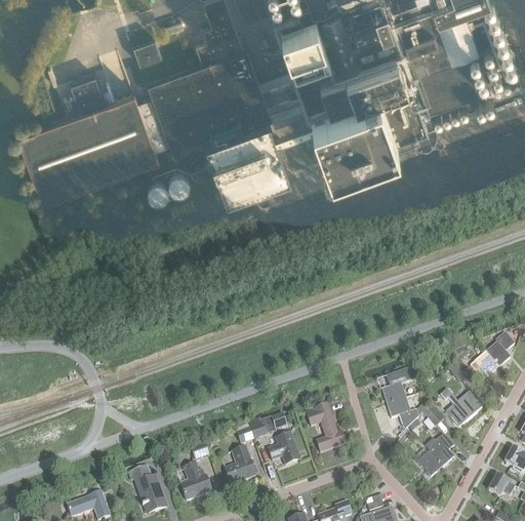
[(47,121),(16,132),(40,199),(157,157),(153,148),(168,142),(171,152),(204,139),(225,198),(289,174),(282,155),(287,153),(280,134),(275,136),(225,0),(203,0),(208,17),(201,26),(205,37),(194,41),(201,61),(198,62),(166,74),(146,81),(151,94),(136,99),(133,90),(105,101),(94,72),(70,80),(80,109),(68,114),(48,121),(47,121)]
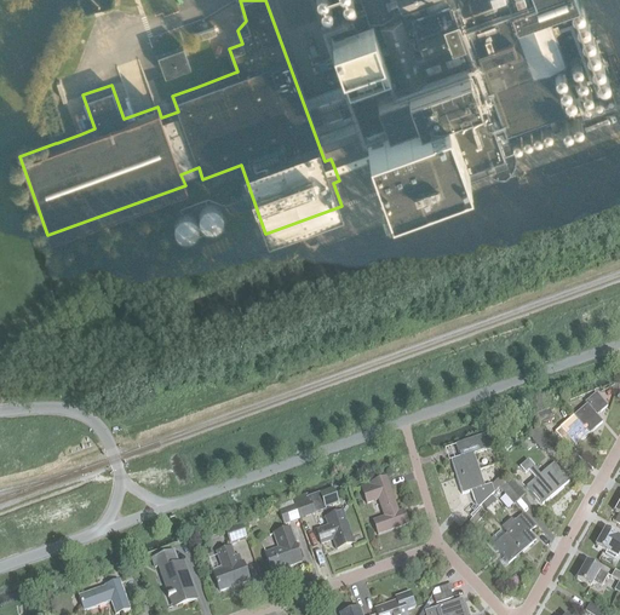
[(354,97),(349,98),(360,128),(365,127),(386,189),(503,147),(481,87),(478,81),(461,32),(449,0),(459,0),(488,78),(489,76),(489,80),(492,86),(499,104),(507,128),(550,114),(554,124),(560,121),(556,111),(579,104),(574,91),(561,96),(546,56),(550,55),(558,79),(570,74),(577,91),(596,85),(566,0),(400,0),(400,1),(394,4),(392,0),(362,0),(363,4),(367,13),(377,10),(379,17),(397,67),(349,84),(354,97)]
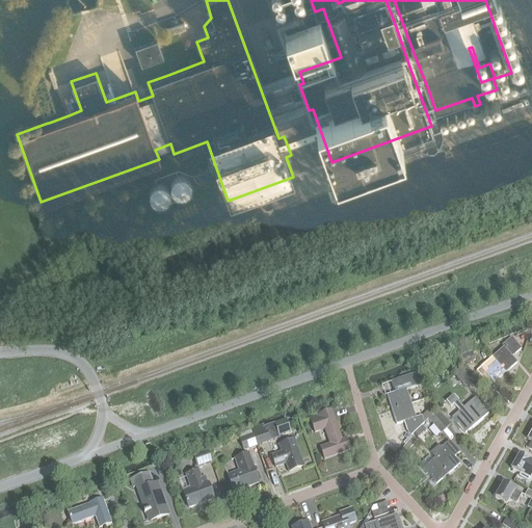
[(312,3),(280,14),(284,24),(298,66),(309,61),(329,54),(315,11),(312,3)]
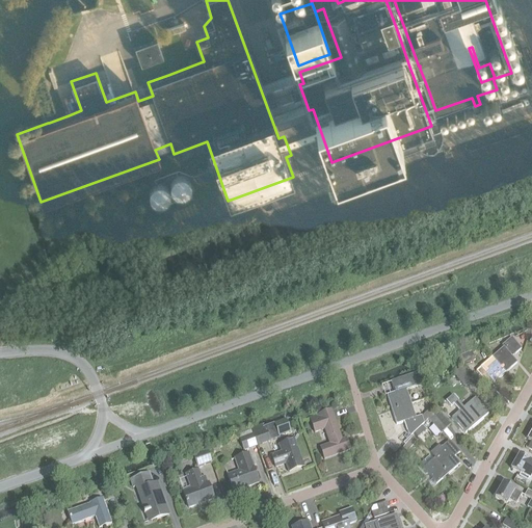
[(169,31),(171,40),(179,38),(177,29),(169,31)]
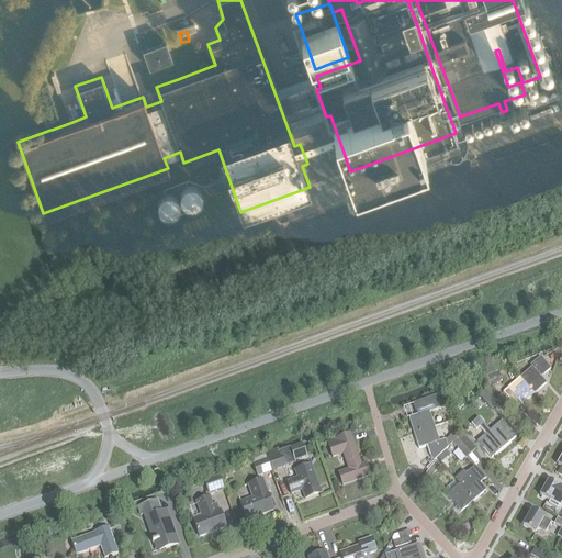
[(172,57),(165,38),(142,47),(149,66),(172,57)]
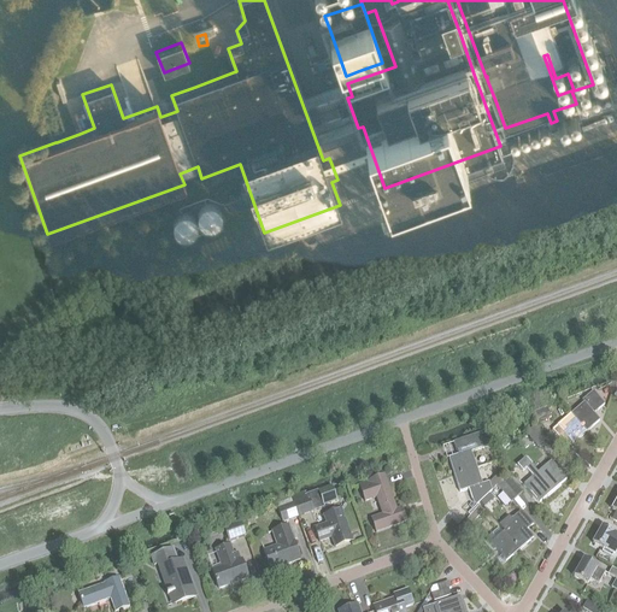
[(250,199),(246,190),(222,199),(225,209),(250,199)]
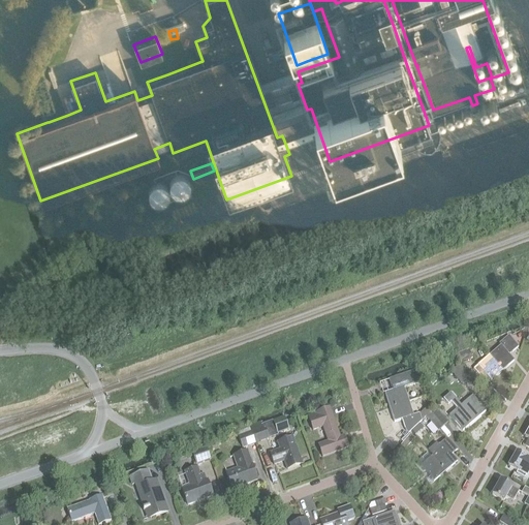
[(169,173),(170,174),(152,179),(155,192),(193,181),(189,166),(169,173)]
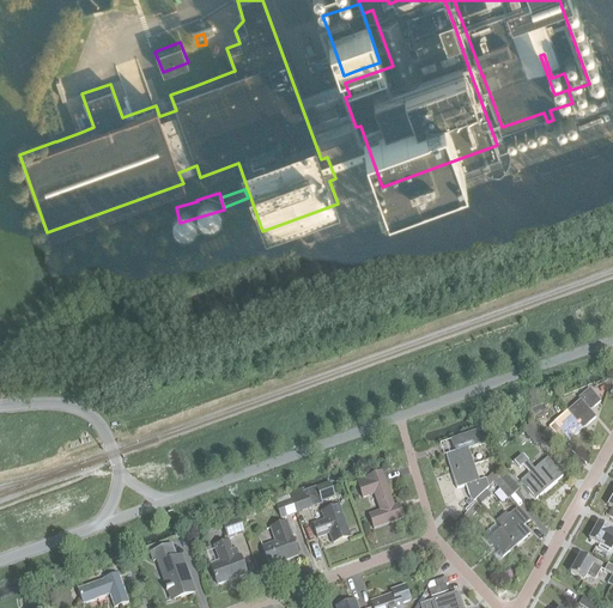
[(305,241),(351,224),(345,206),(299,223),(305,241)]
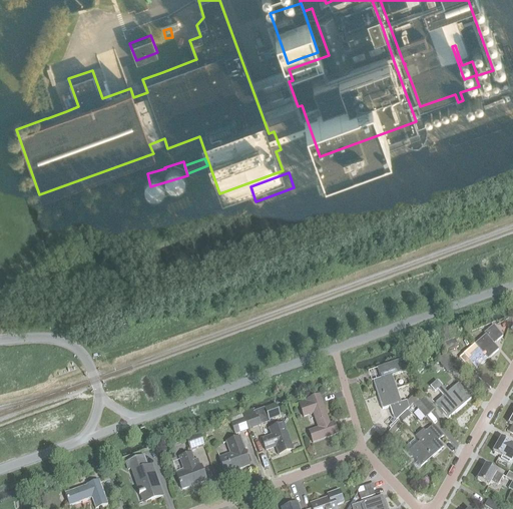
[(167,196),(169,206),(191,201),(189,191),(167,196)]
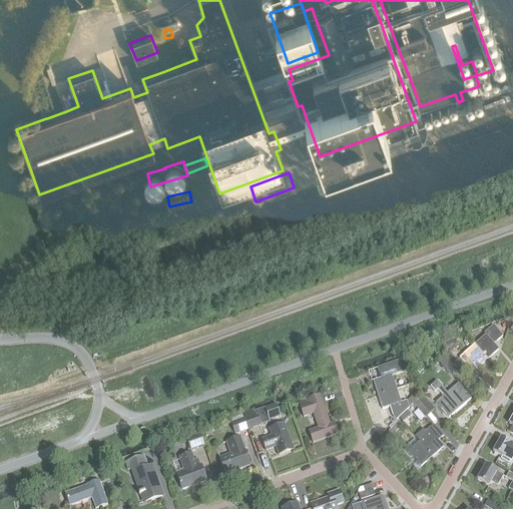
[(474,341),(487,356),(498,346),(493,341),(502,333),(493,322),(483,330),(485,332),(474,341)]
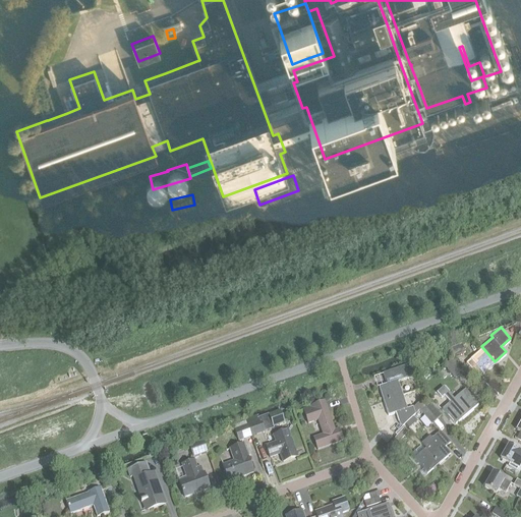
[(465,349),(461,340),(447,346),(453,355),(456,352),(465,349)]
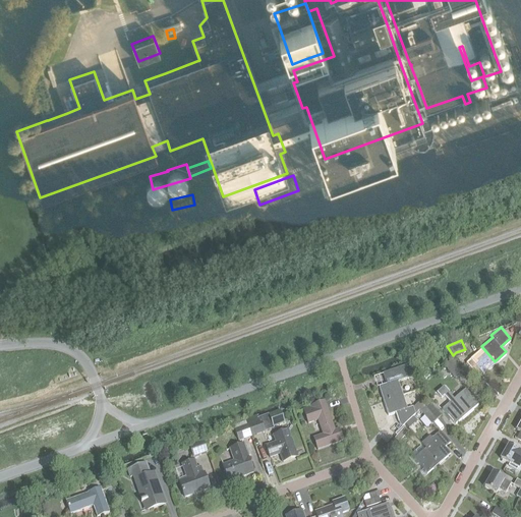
[(483,371),(495,361),(481,346),(470,356),(466,360),(474,369),(478,365),(483,371)]
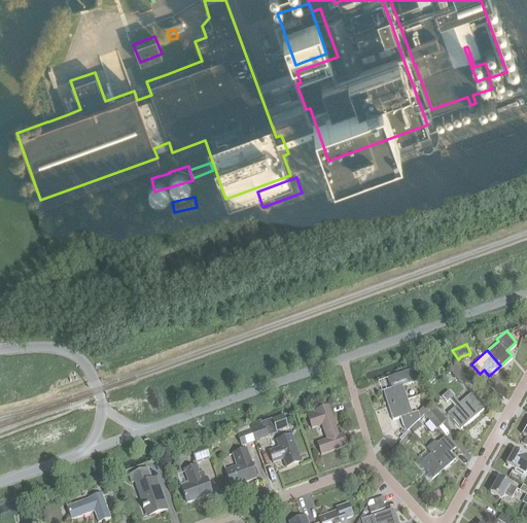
[(459,378),(467,372),(457,359),(449,367),(459,378)]
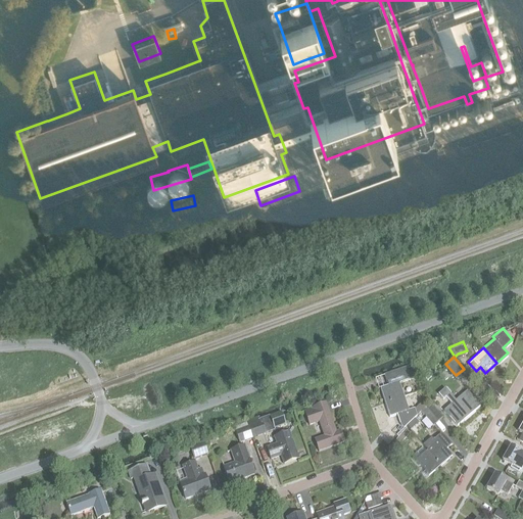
[(384,399),(403,392),(398,380),(414,375),(410,363),(384,371),(388,382),(380,385),(384,399)]
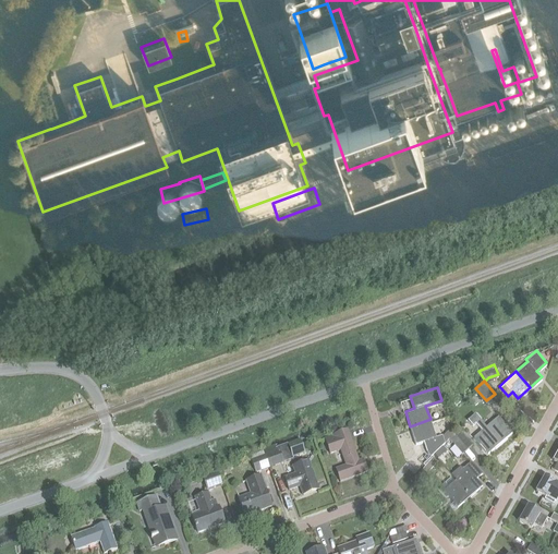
[(485,424),(474,411),(468,418),(472,423),(475,421),(482,429),(473,435),(487,452),(512,430),(498,413),(485,424)]
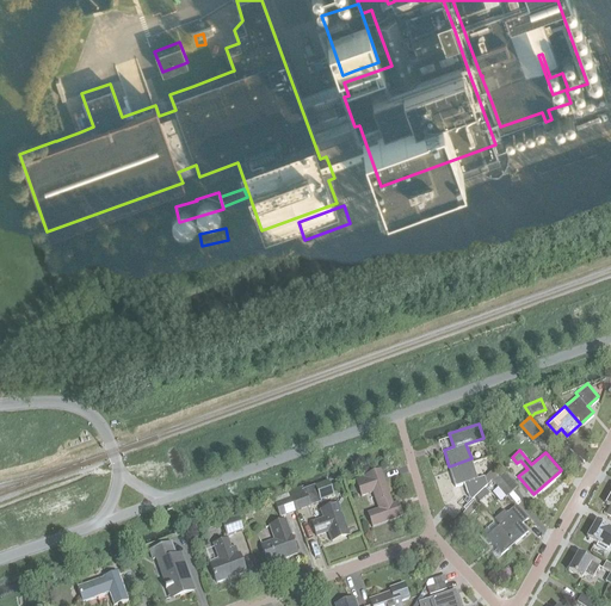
[(471,458),(449,467),(455,483),(464,480),(468,493),(471,496),(473,495),(482,486),(479,483),(486,480),(483,472),(476,475),(471,458)]
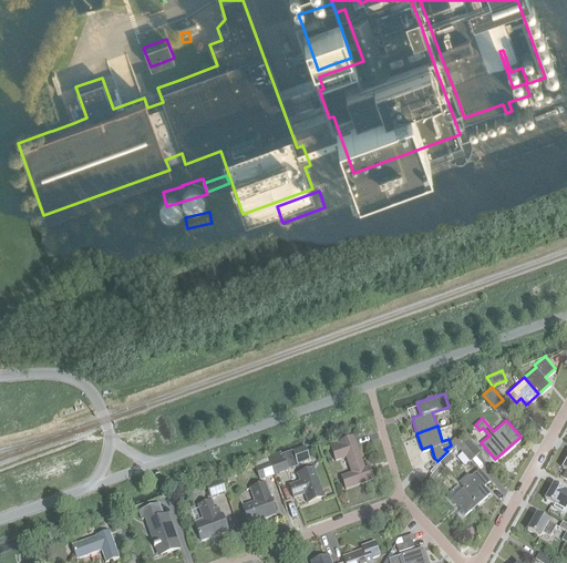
[(364,466),(353,433),(336,439),(336,440),(329,442),(334,458),(346,454),(351,470),(341,473),(344,487),(372,477),(368,464),(364,466)]
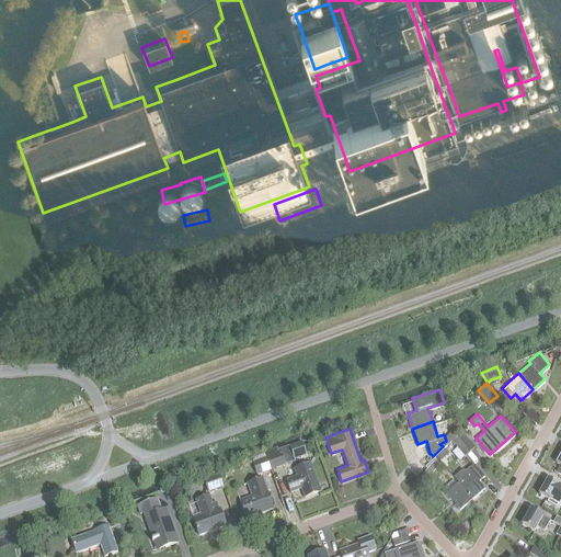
[(464,431),(458,435),(469,448),(474,444),(464,431)]
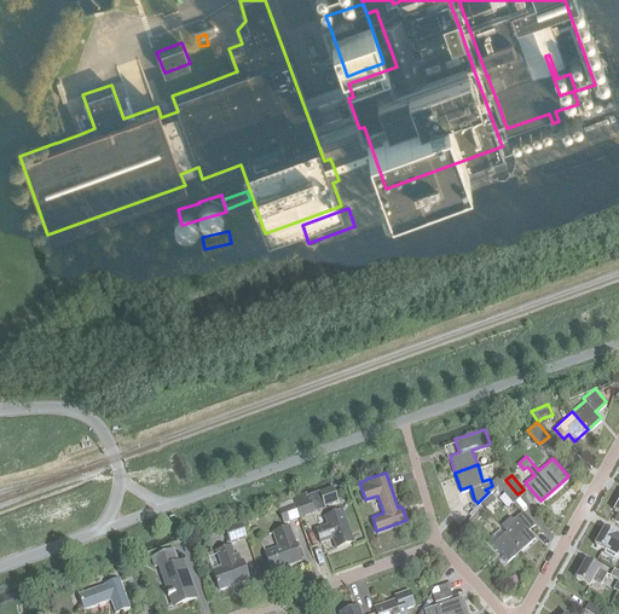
[(513,499),(518,494),(505,480),(499,485),(513,499)]
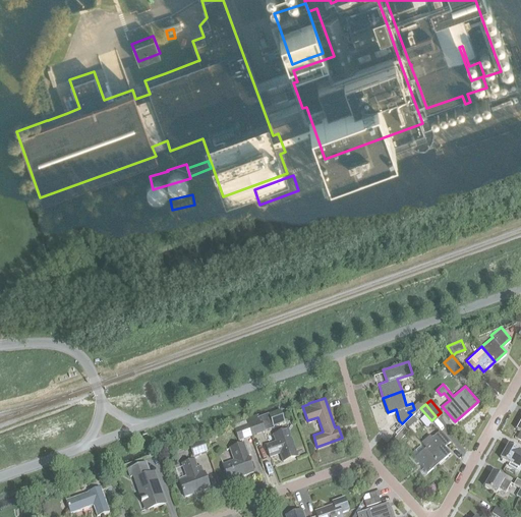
[(280,407),(268,411),(271,418),(282,414),(280,407)]
